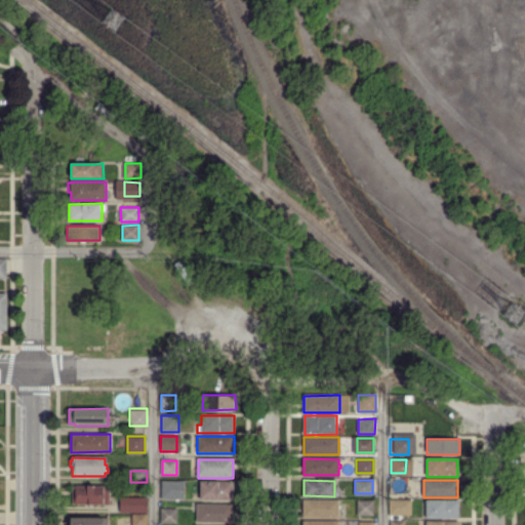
[(184,497),(162,497),(162,483),(184,482),(184,497)]
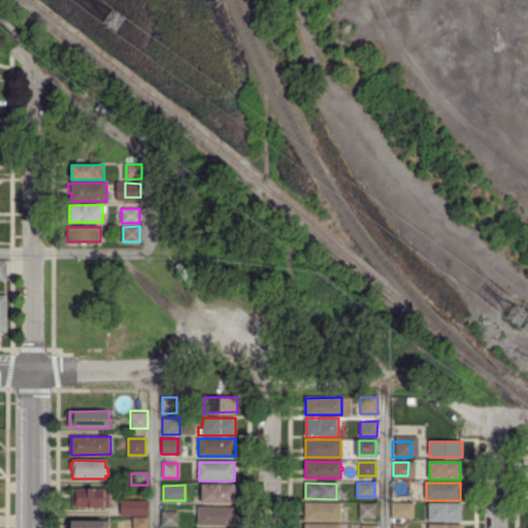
[(201,501),(201,486),(233,486),(233,501),(201,501)]
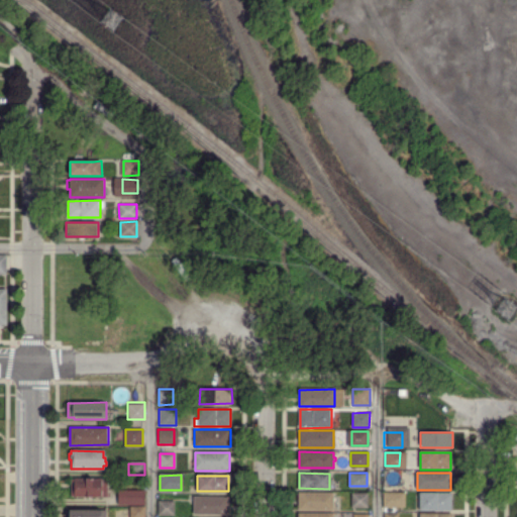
[(87,500),(84,499),(84,497),(71,497),(72,481),(107,481),(107,495),(109,495),(109,497),(98,497),(98,499),(95,499),(95,497),(87,496),(87,500)]
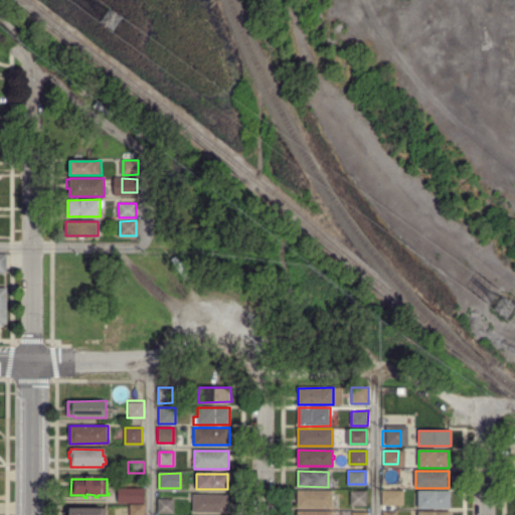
[(143,502),(118,502),(118,489),(143,489),(143,502)]
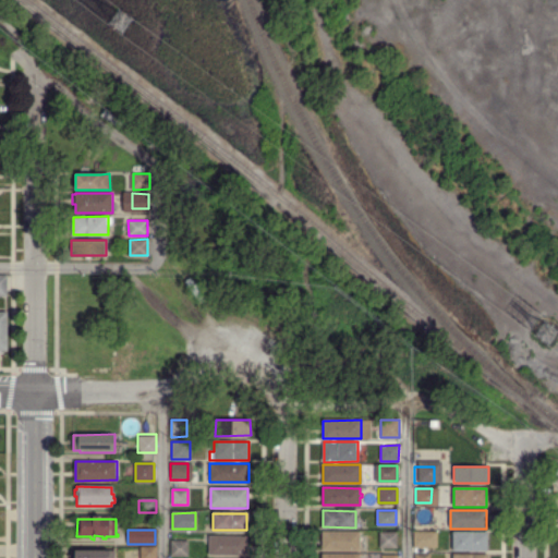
[(415,547),(415,532),(436,533),(436,547),(415,547)]
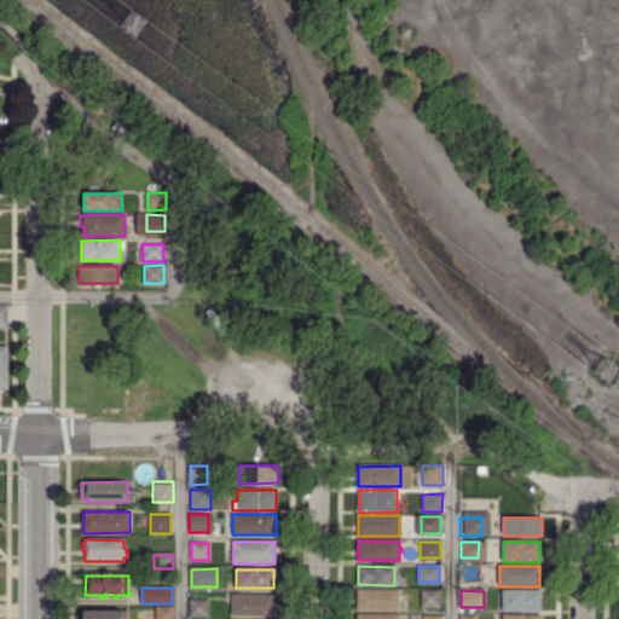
[(358,609),(358,591),(398,591),(398,597),(400,597),(400,601),(398,601),(398,609),(358,609)]
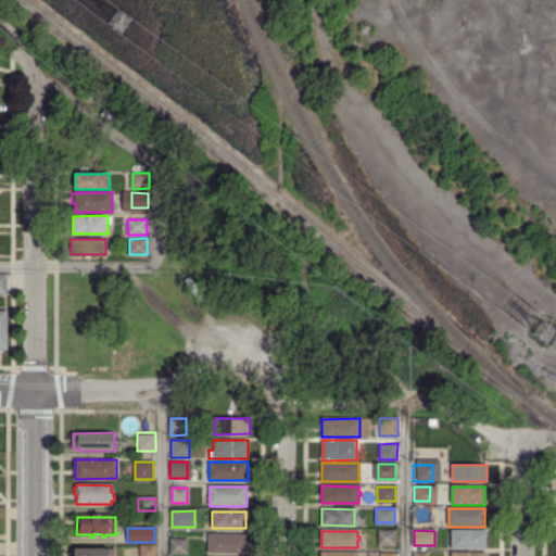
[(394,546),(378,545),(378,531),(394,531),(394,546)]
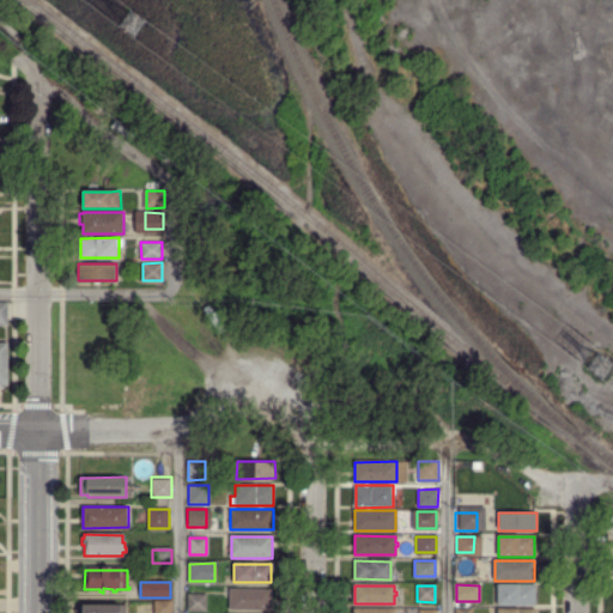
[(534,606),(498,606),(498,586),(534,586),(534,606)]
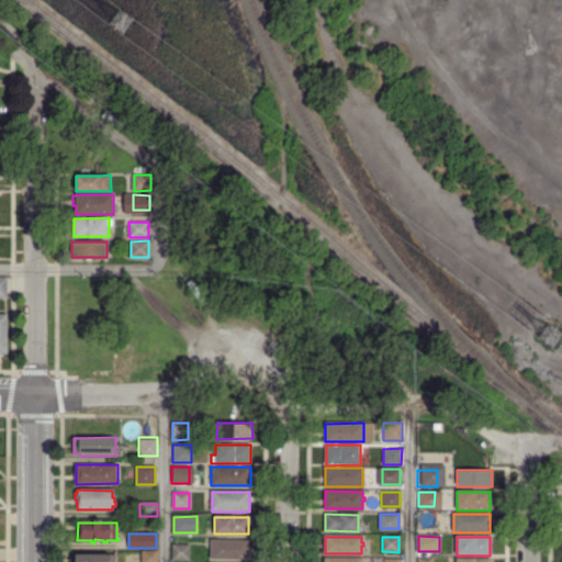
[(248,560),(211,560),(211,540),(248,540),(248,560)]
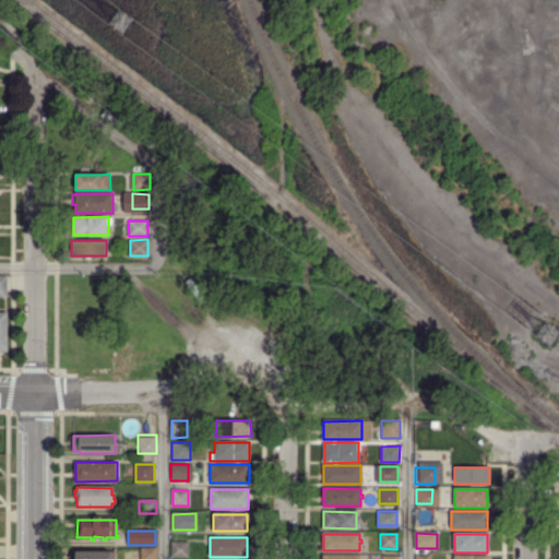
[(188,558),(173,558),(173,543),(188,543),(188,558)]
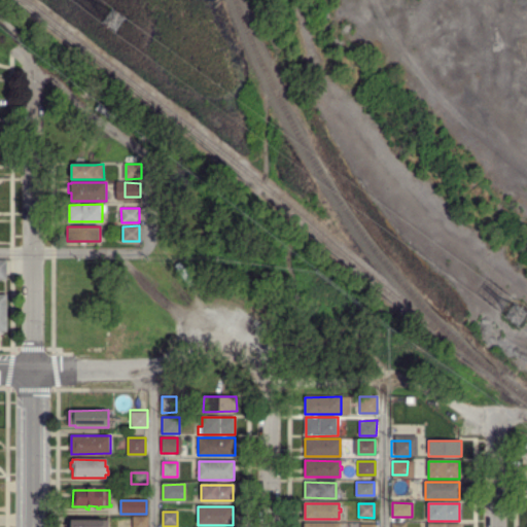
[(107,526),(107,518),(66,519),(65,526),(107,526)]
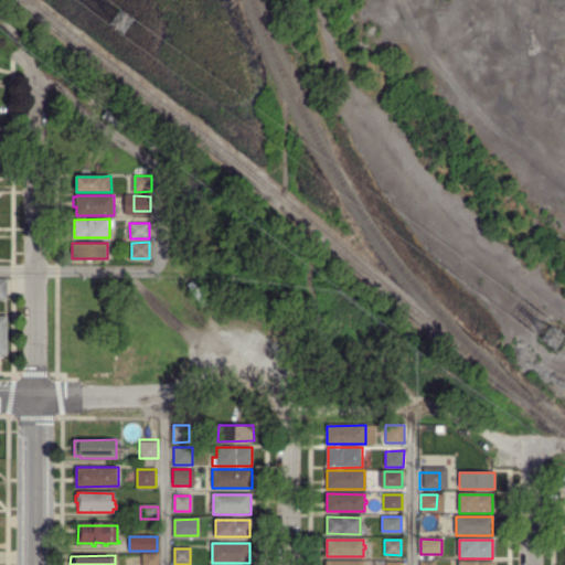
[(158,564),(142,564),(142,555),(158,555),(158,564)]
